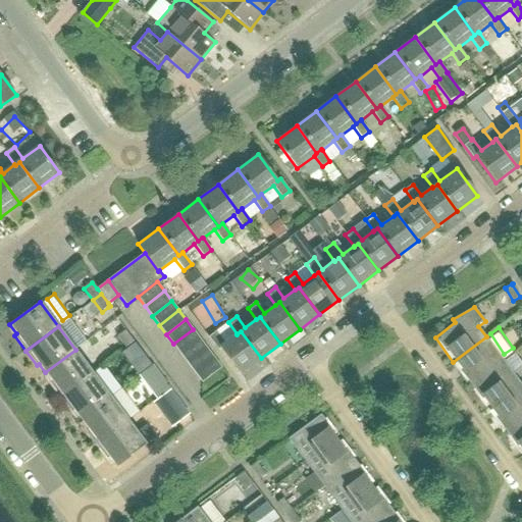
[(200,338),(193,329),(173,344),(180,354),(200,338)]
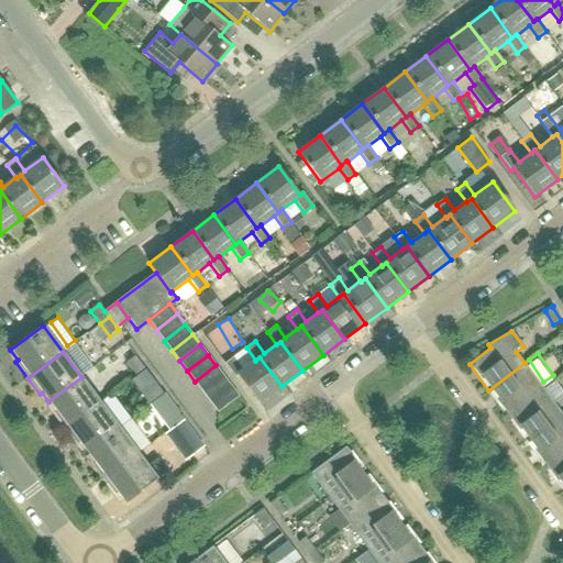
[(127,363),(136,376),(145,368),(135,356),(127,363)]
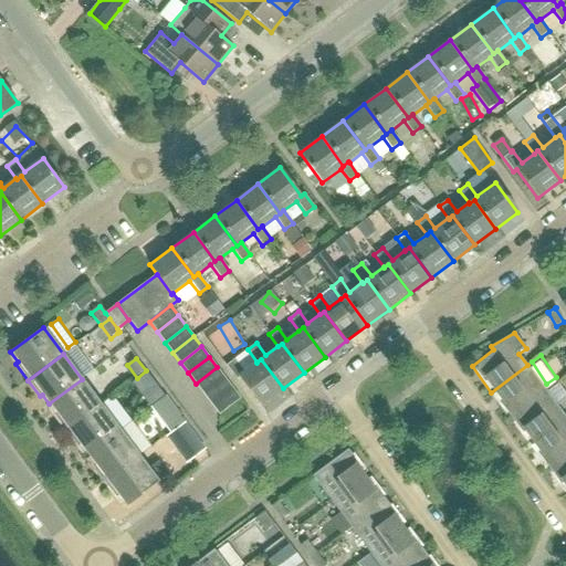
[(260,406),(283,388),(261,359),(257,363),(257,362),(243,371),(234,359),(226,366),(237,379),(239,377),(260,406)]
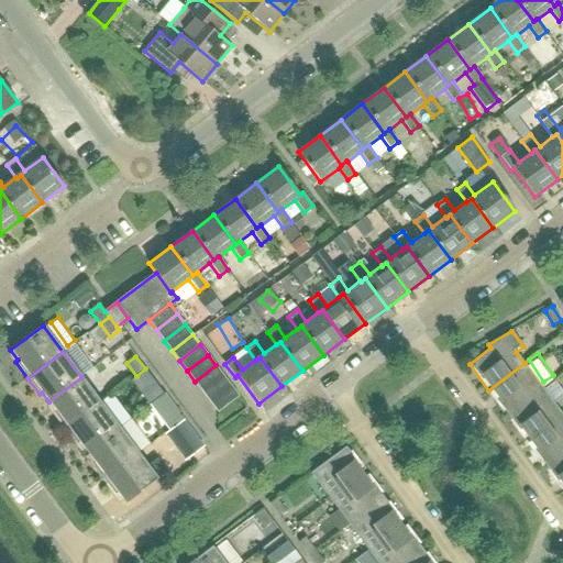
[(525,363),(488,390),(508,416),(543,388),(525,363)]
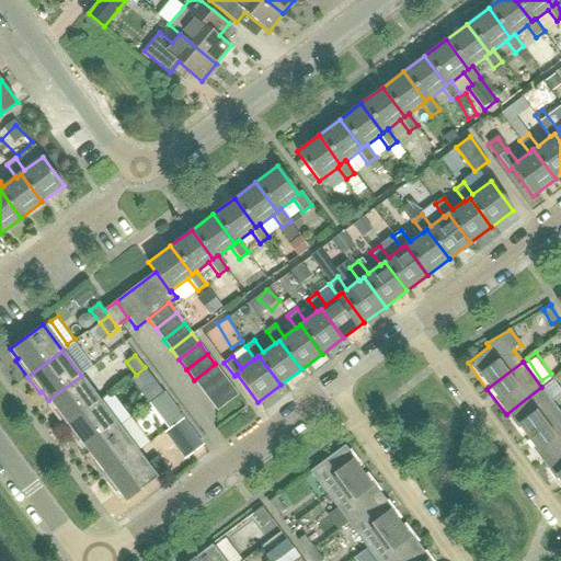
[(194,380),(202,390),(222,374),(215,364),(194,380)]
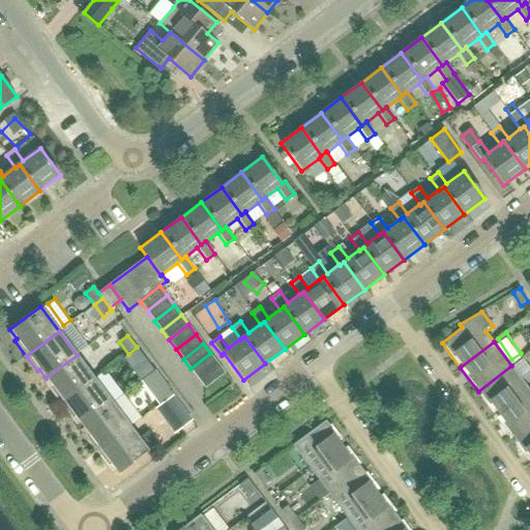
[(146,359),(137,347),(128,354),(137,365),(146,359)]
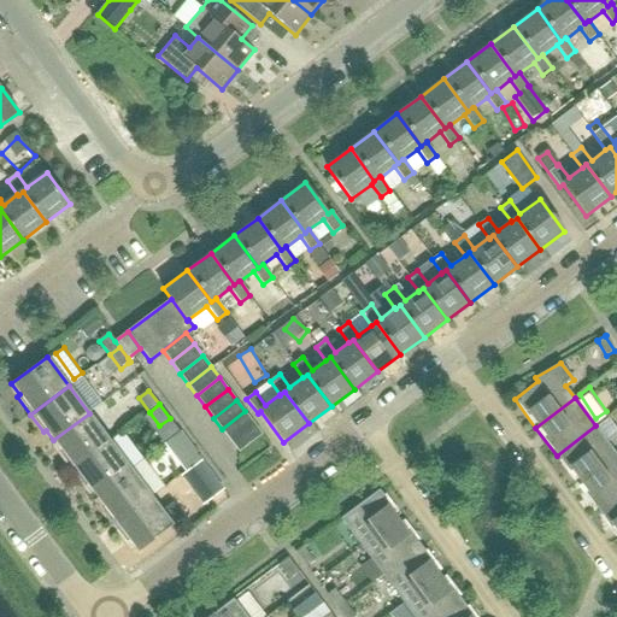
[(253,422),(245,411),(222,429),(230,440),(253,422)]
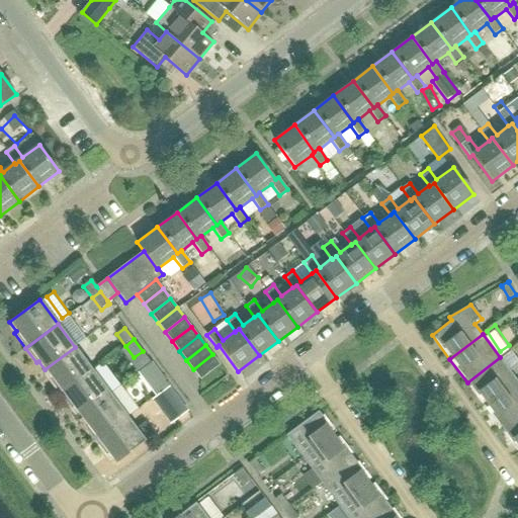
[(49,379),(61,395),(93,370),(75,347),(45,369),(51,378),(49,379)]
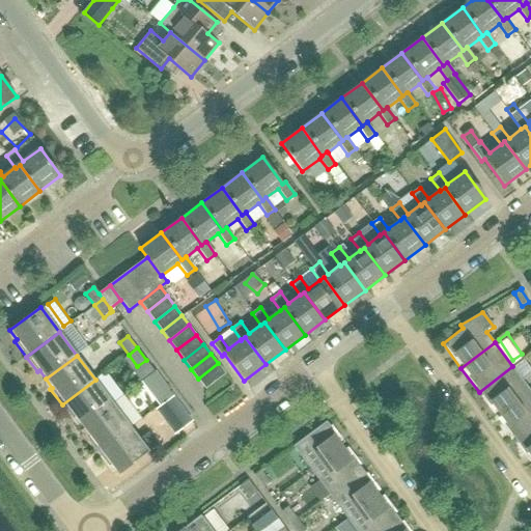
[(205,389),(225,373),(218,363),(198,379),(205,389)]
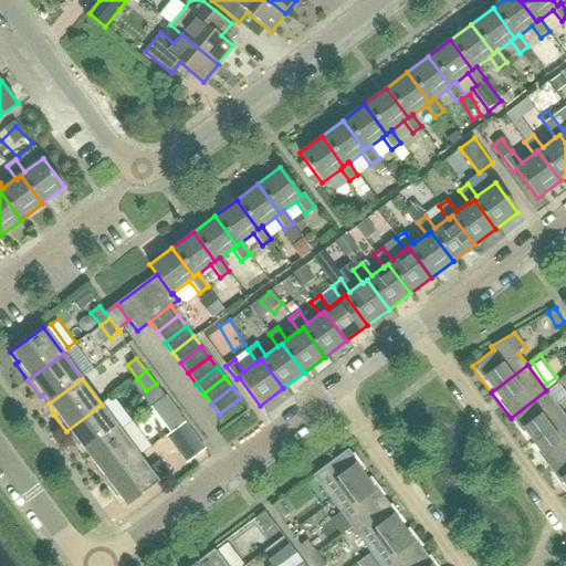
[(511,418),(530,443),(565,417),(546,390),(511,418)]
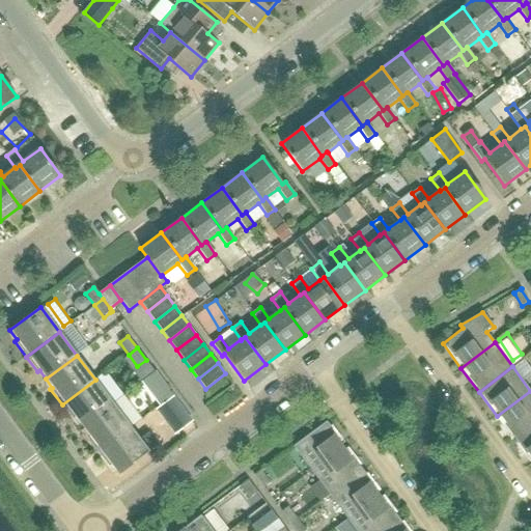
[(110,367),(102,372),(133,423),(142,418),(110,367)]
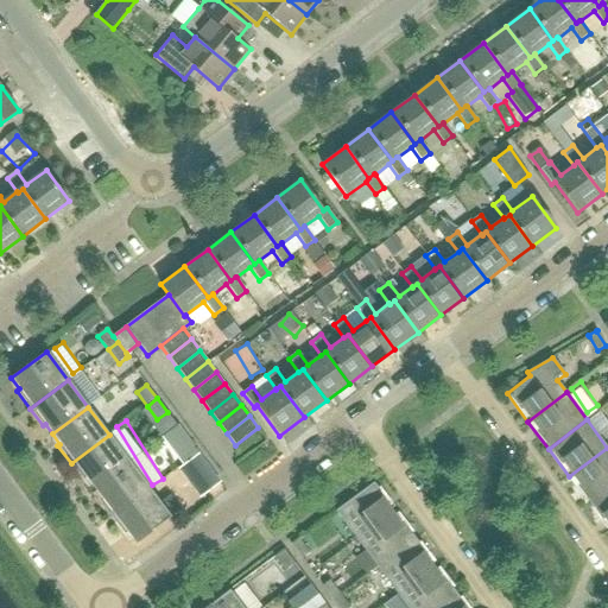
[(86,479),(94,488),(130,462),(109,435),(71,463),(83,480),(86,479)]
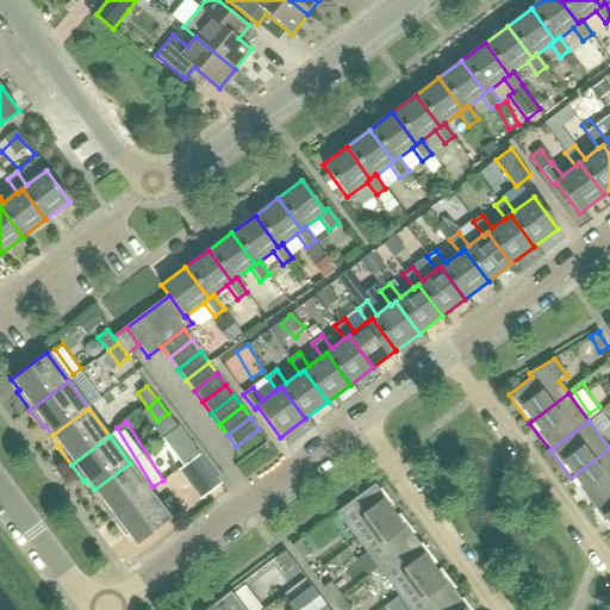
[(188,462),(198,454),(188,441),(178,448),(188,462)]
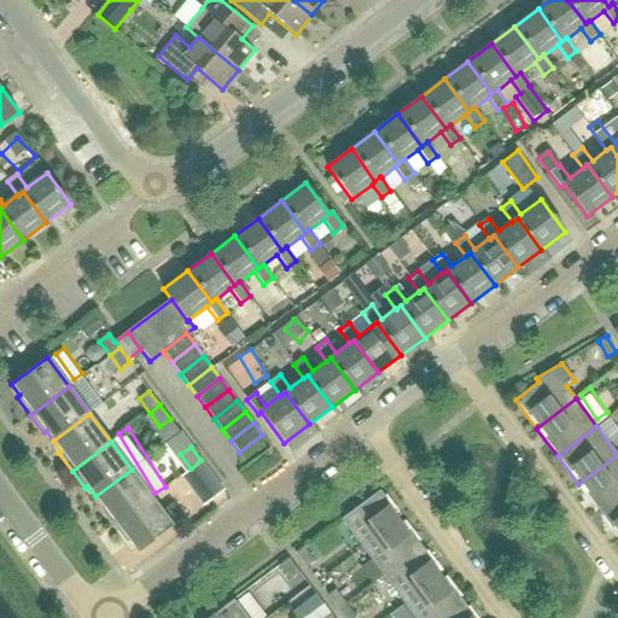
[(617,455),(578,484),(599,512),(617,497),(617,455)]
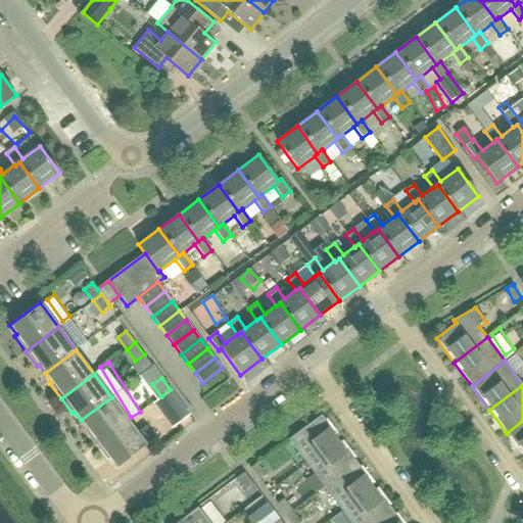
[(187,413),(187,412),(170,389),(161,396),(153,402),(161,412),(165,409),(176,421),(187,413)]
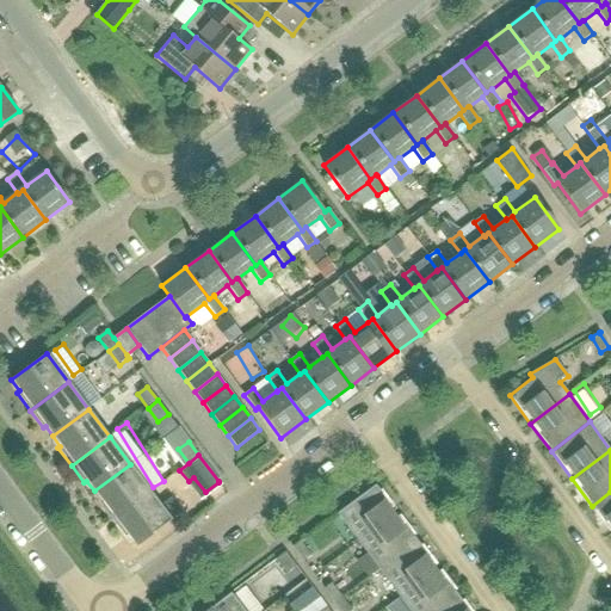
[(112,520),(150,492),(130,464),(94,491),(102,501),(99,503),(112,520)]
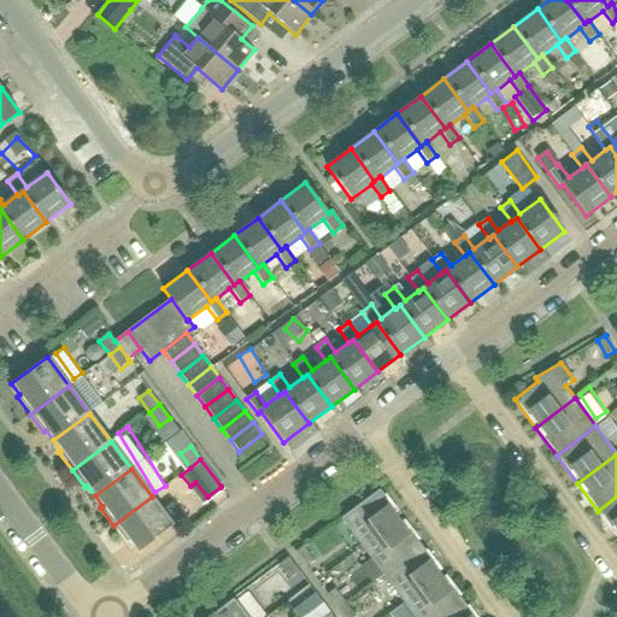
[(362,547),(400,518),(378,489),(340,518),(362,547)]
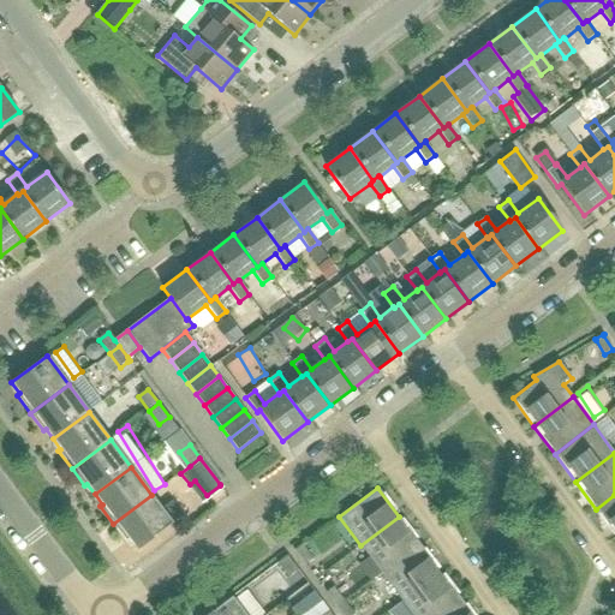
[(151,495),(113,524),(126,541),(129,539),(137,550),(173,523),(183,515),(172,501),(162,508),(151,495)]
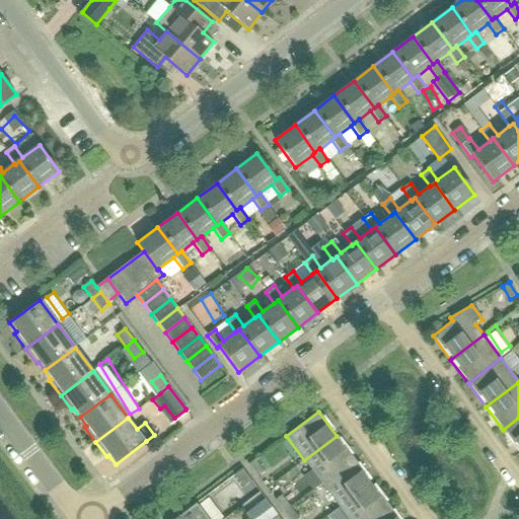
[(518,418),(503,430),(518,451),(518,418)]
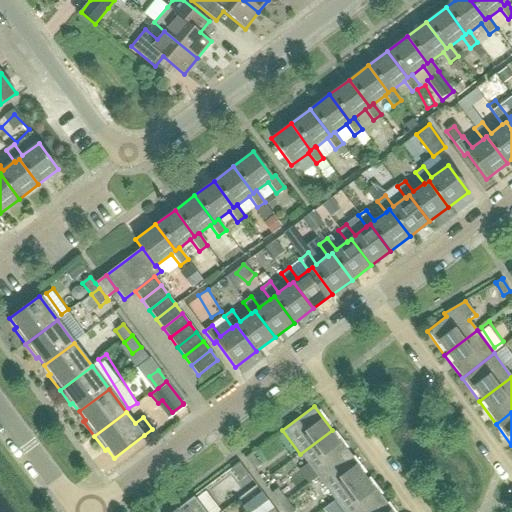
[(332,430),(300,454),(317,477),(349,453),(332,430)]
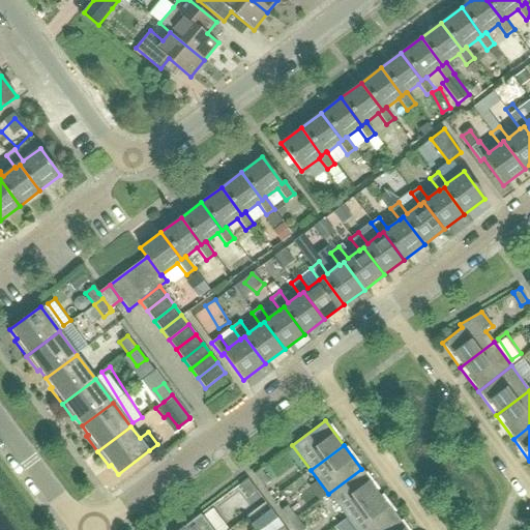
[(263,487),(269,481),(261,470),(260,469),(254,474),(254,475),(263,487)]
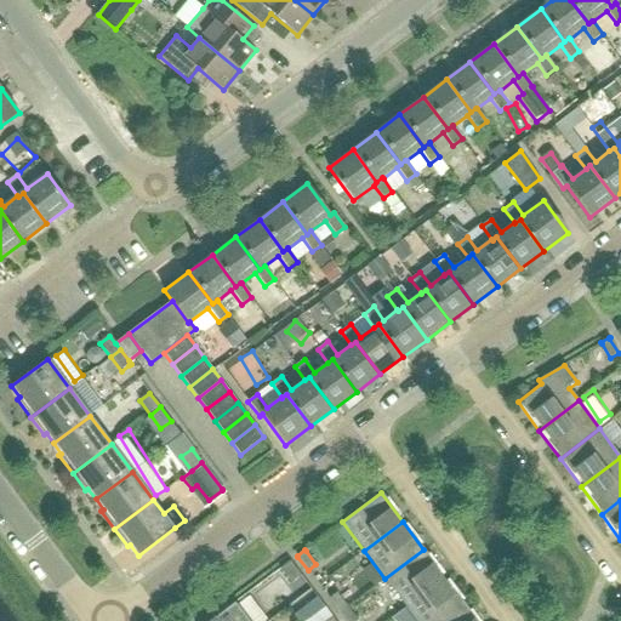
[(423,550),(385,579),(405,607),(445,577),(423,550)]
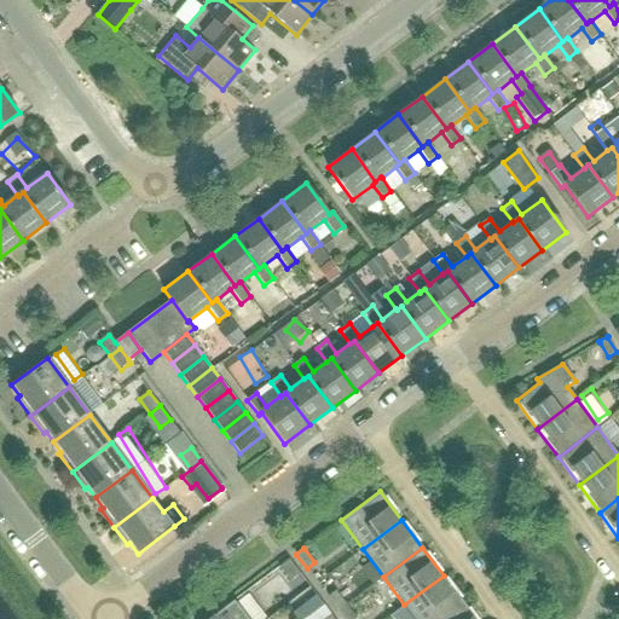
[(279,567),(290,582),(300,574),(289,559),(278,567),(279,567)]
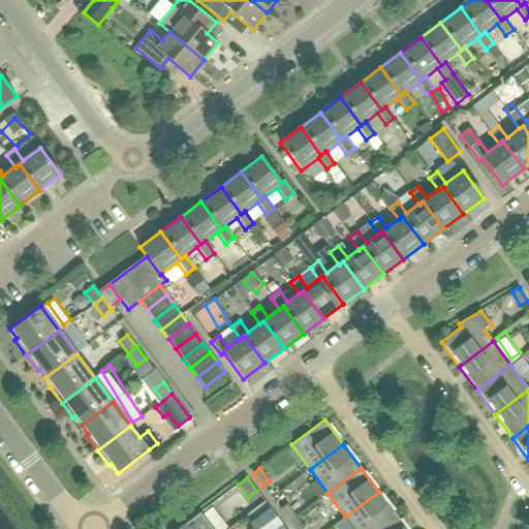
[(354,528),(378,528),(397,516),(379,492),(345,517),(354,528)]
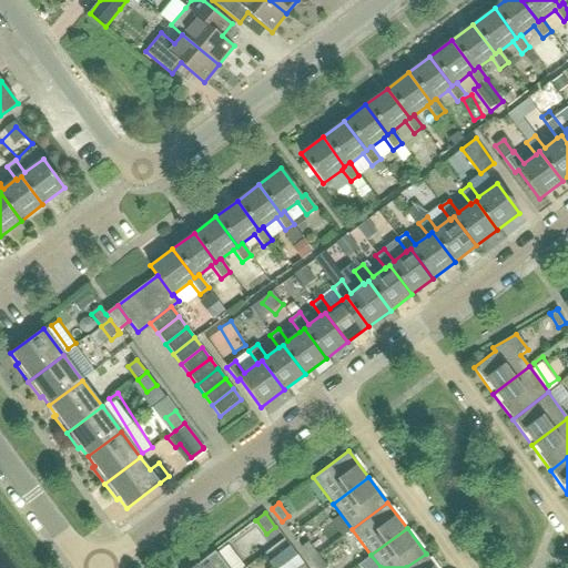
[(235,567),(250,567),(231,540),(221,547),(235,567)]
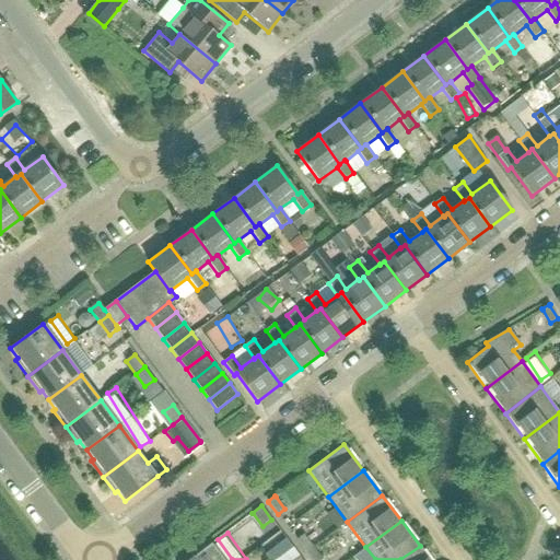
[(306,551),(313,546),(303,534),(296,539),(306,551)]
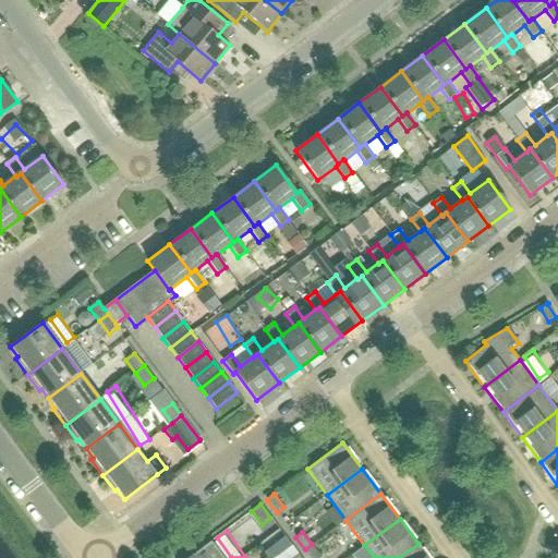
[(276,557),(293,557),(299,555),(284,535),(268,547),(276,557)]
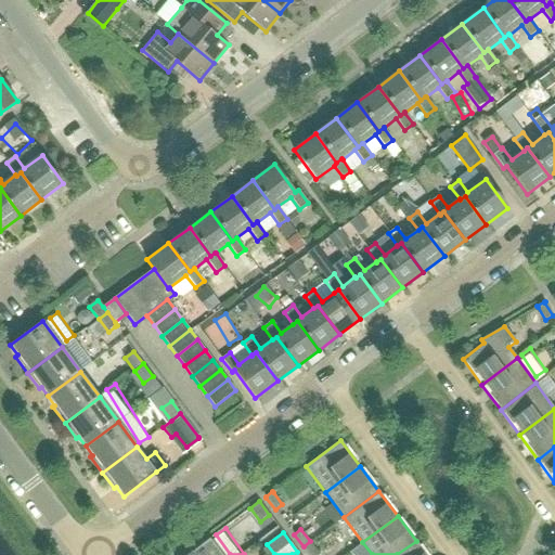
[(221,554),(209,539),(186,554),(221,554)]
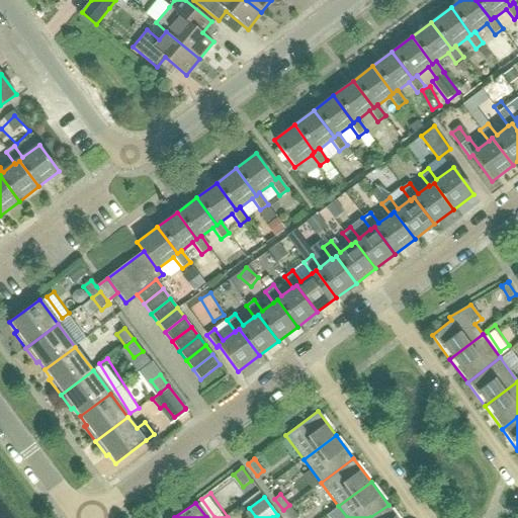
[(295,517),(298,516),(289,505),(283,510),(288,517),(295,517)]
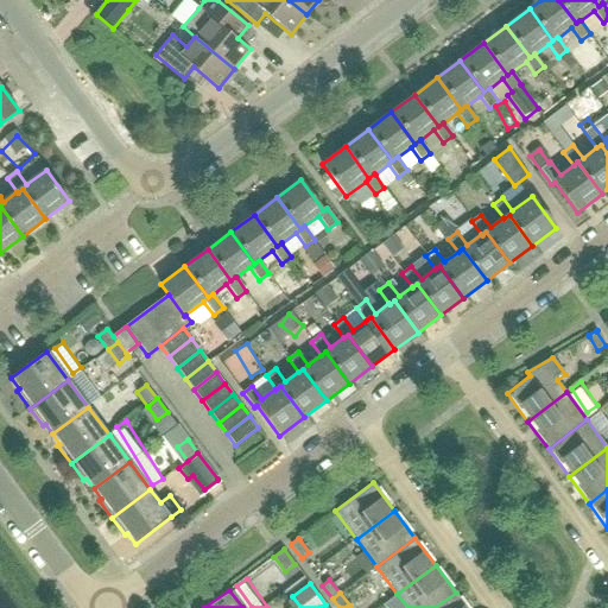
[(467,607),(456,593),(435,607),(467,607)]
